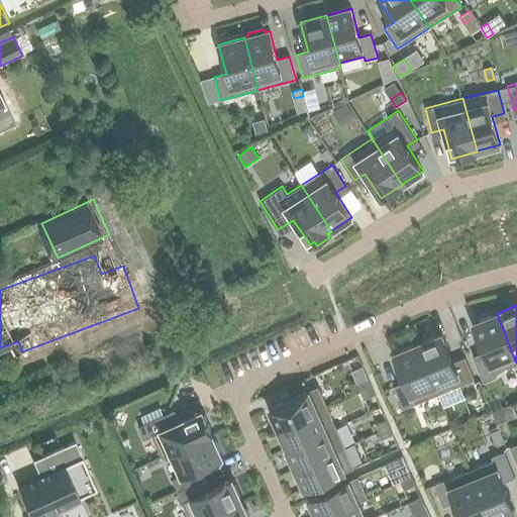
[(516,363),(497,314),(473,324),(484,351),(473,356),(483,383),(496,378),(495,374),(516,364),(516,363)]
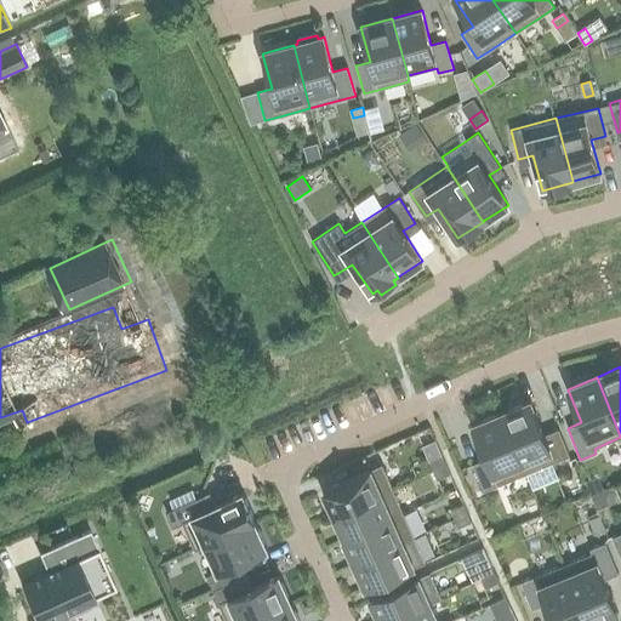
[(531,402),(501,414),(527,474),(556,462),(569,456),(558,429),(545,436),(531,402)]
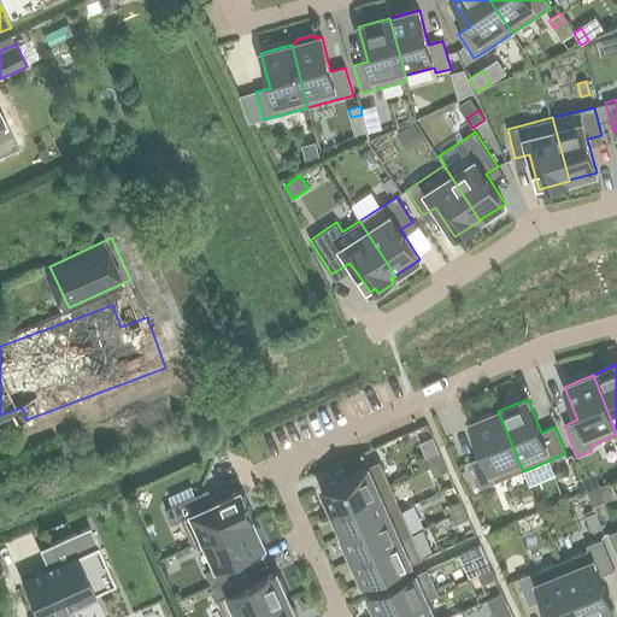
[(498,411),(469,423),(483,456),(469,462),(481,488),(494,483),(523,471),(498,411)]
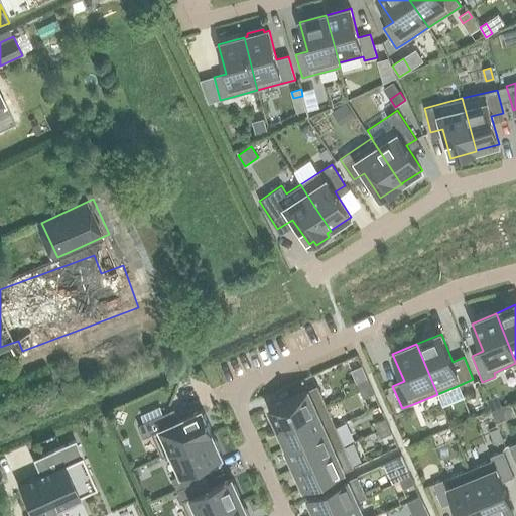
[(357,385),(360,392),(371,387),(367,380),(357,385)]
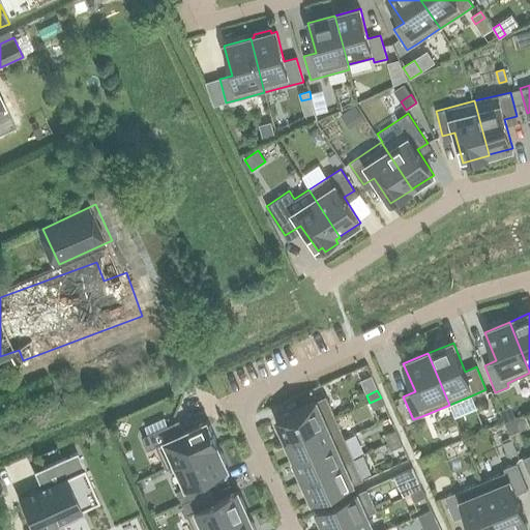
[(286,440),(335,417),(326,396),(276,419),(286,440)]
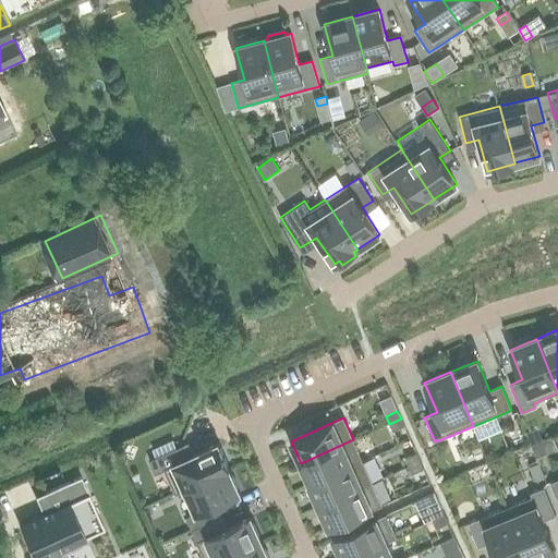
[(401,419),(389,424),(392,432),(404,426),(401,419)]
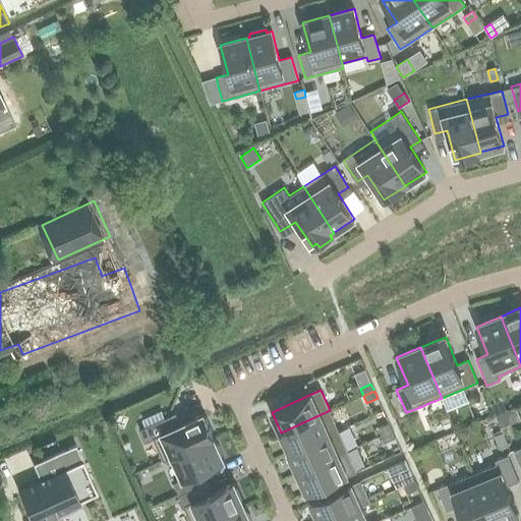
[(330,410),(281,432),(289,452),(290,453),(339,430),(330,410)]
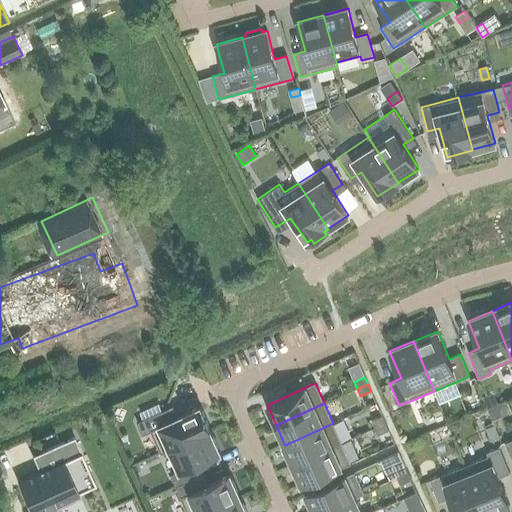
[(145,418),(136,422),(142,435),(151,431),(160,451),(168,447),(209,428),(200,407),(173,419),(168,408),(145,418)]
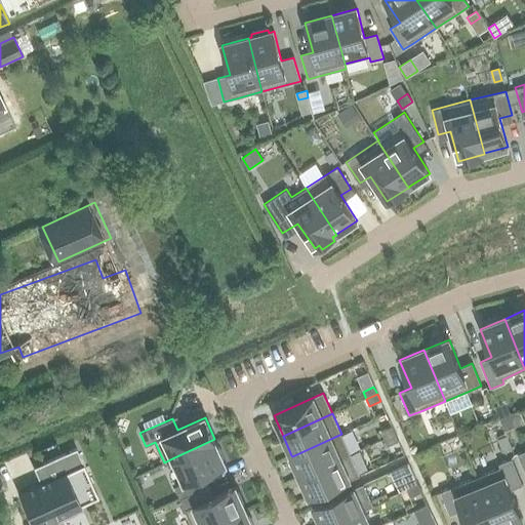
[(395,435),(392,427),(380,432),(385,439),(395,435)]
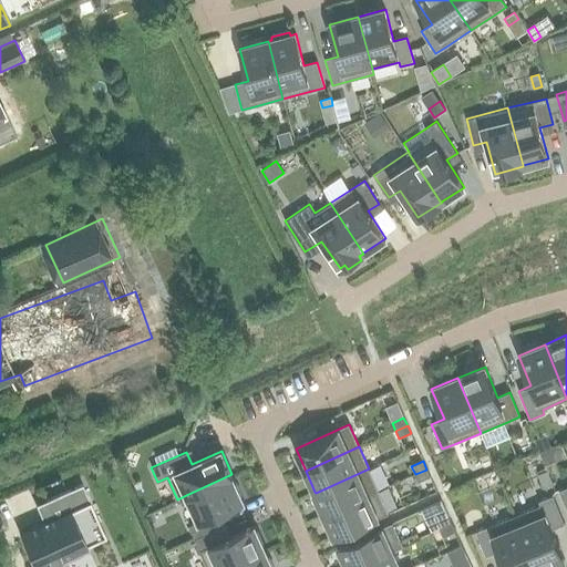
[(315,492),(313,492),(325,515),(379,492),(369,468),(316,493),(315,492)]
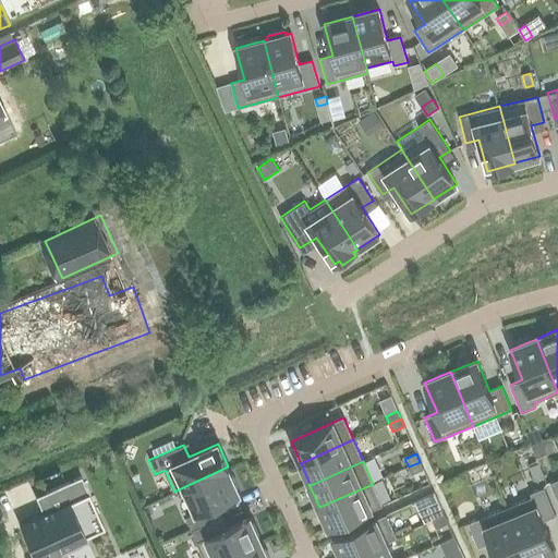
[(420,462),(409,466),(412,474),(424,470),(420,462)]
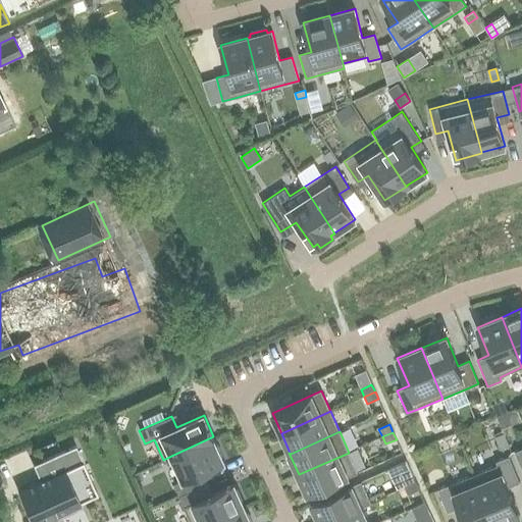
[(503,434),(496,437),(501,450),(509,447),(503,434)]
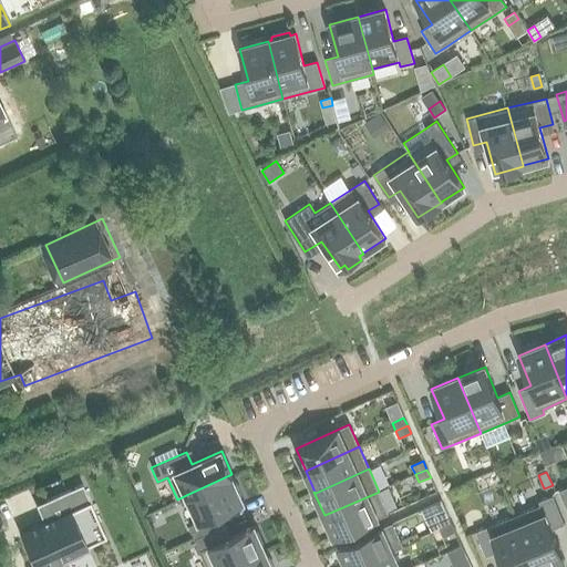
[(232,474),(186,495),(197,522),(189,525),(195,537),(219,526),(214,514),(244,502),(232,474)]
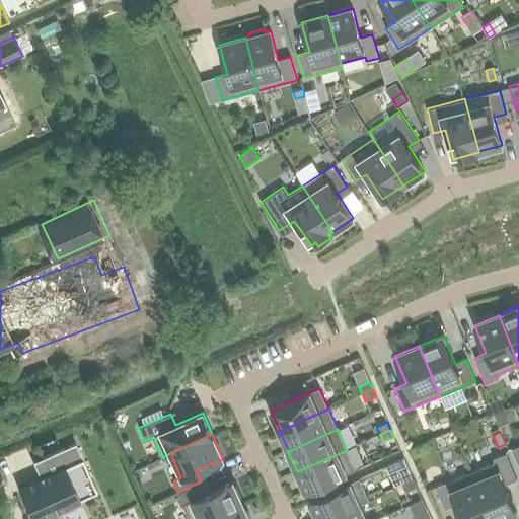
[(347,450),(297,471),(306,493),(355,470),(347,450)]
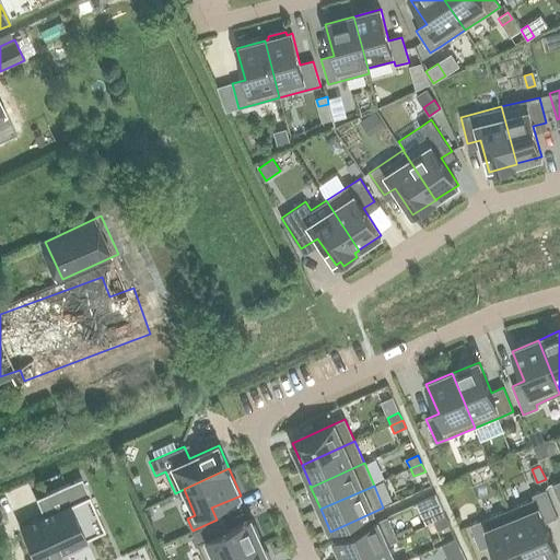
[(55,520),(22,534),(33,559),(61,559),(62,559),(61,559),(71,559),(90,552),(80,532),(100,523),(83,488),(48,503),(55,520)]
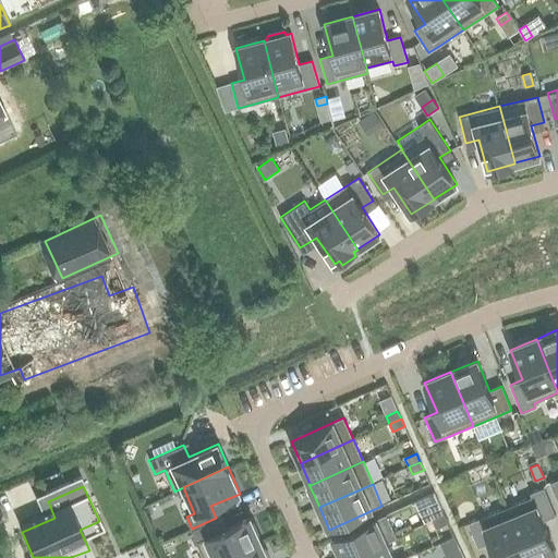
[(555,516),(544,487),(530,494),(532,497),(507,508),(526,557),(537,557),(555,550),(543,521),(555,516)]
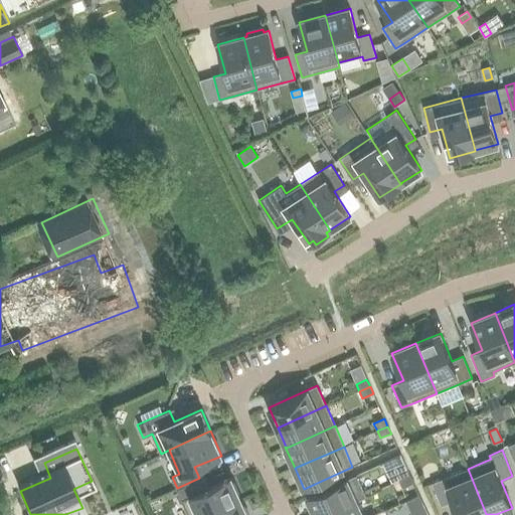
[(406,469),(395,474),(399,481),(409,476),(406,469)]
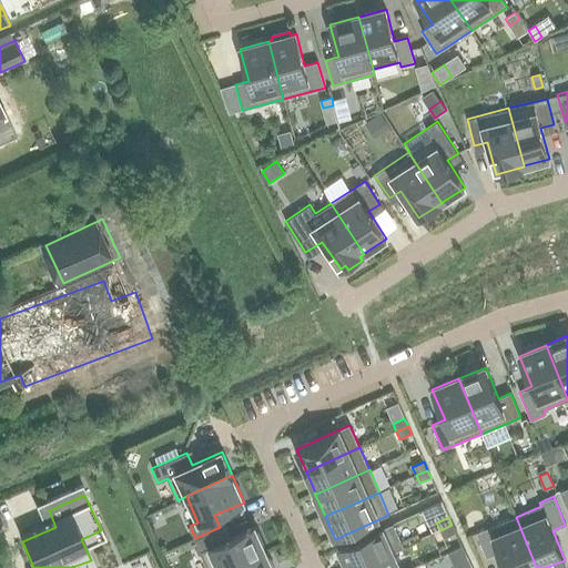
[(536,567),(516,517),(489,528),(476,533),(486,557),(499,553),(505,567),(536,567)]
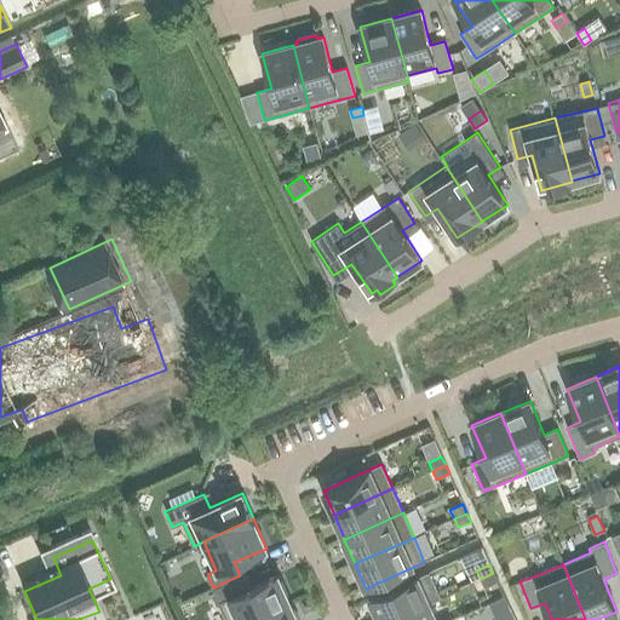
[(429,572),(369,598),(379,619),(384,619),(429,601),(430,602),(441,597),(429,572)]
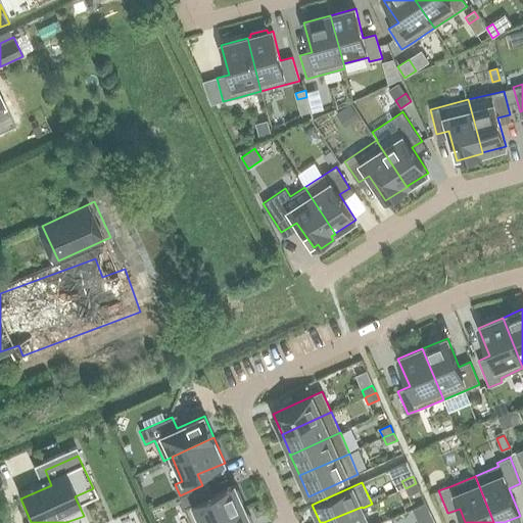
[(416,483),(406,488),(409,495),(419,490),(416,483)]
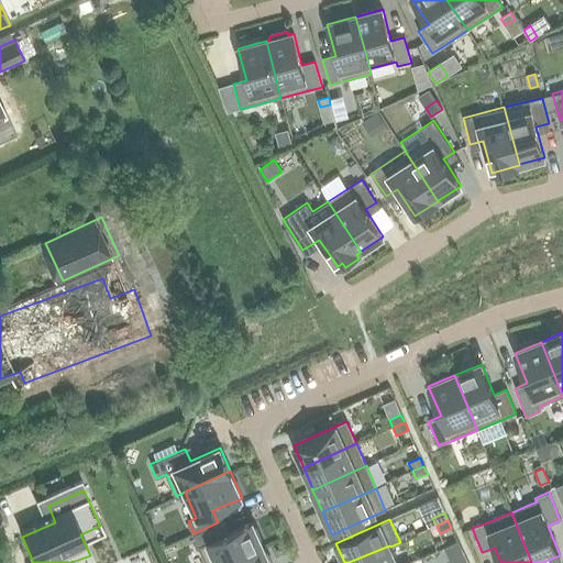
[(218,522),(194,533),(206,562),(227,562),(264,547),(253,521),(223,534),(218,522)]
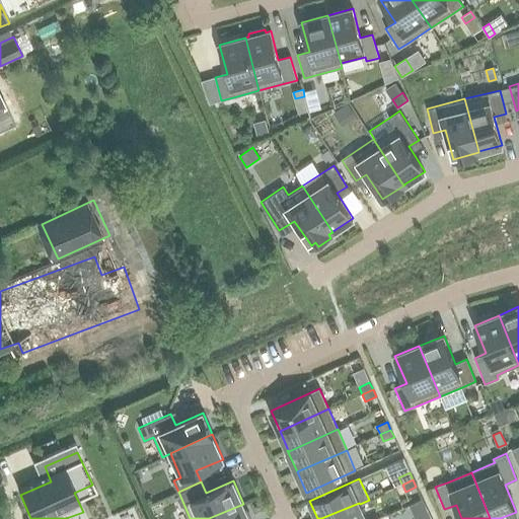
[(359,503),(321,518),(366,518),(360,504),(359,503)]
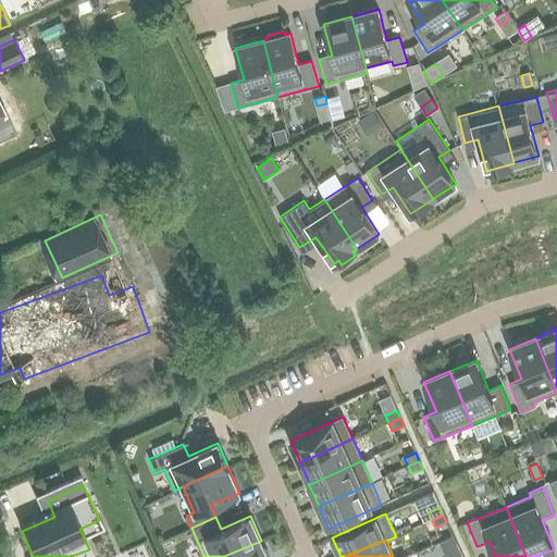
[(268,556),(261,541),(224,556),(268,556)]
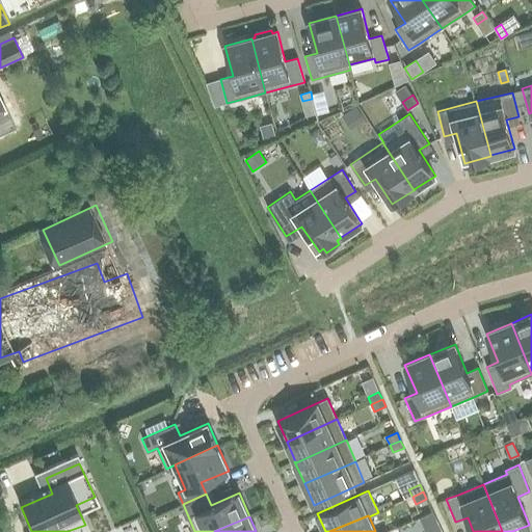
[(441,531),(436,521),(425,526),(427,531),(441,531)]
